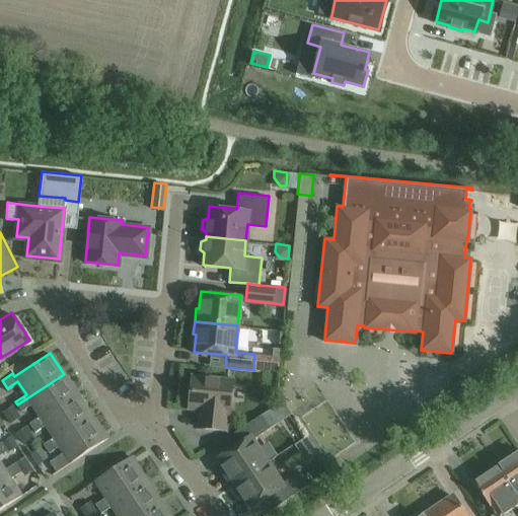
[(78,394),(64,374),(17,404),(21,410),(31,402),(40,415),(29,422),(31,426),(78,394)]
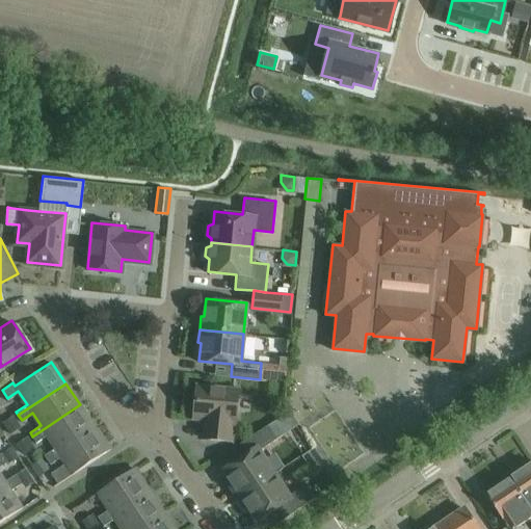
[(204,438),(231,440),(233,420),(235,421),(238,390),(196,386),(193,416),(206,418),(204,438)]
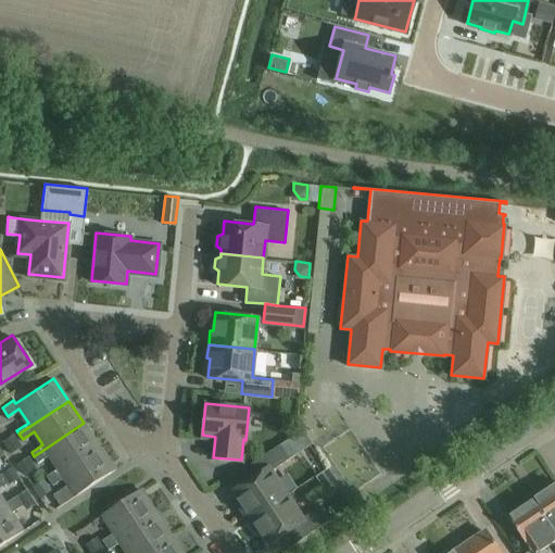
[(99,445),(84,423),(34,456),(37,462),(49,454),(58,467),(46,475),(49,478),(99,445)]
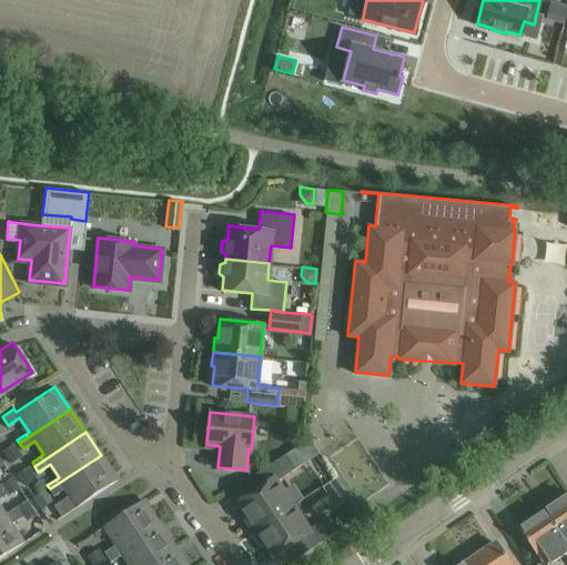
[(2,451),(9,460),(20,452),(14,443),(2,451)]
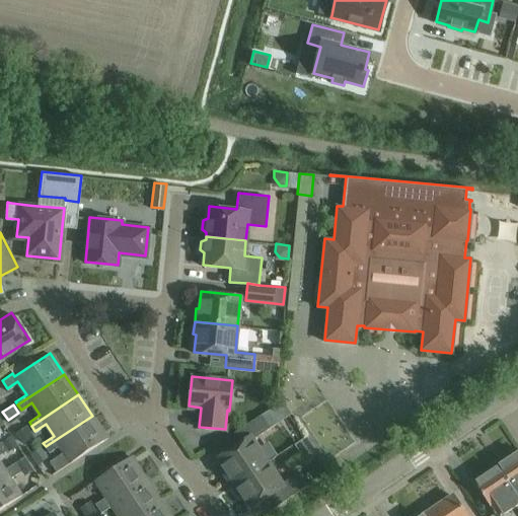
[(231,485),(267,460),(252,438),(270,427),(261,414),(225,437),(225,438),(237,430),(243,439),(217,457),(226,471),(224,473),(231,485)]
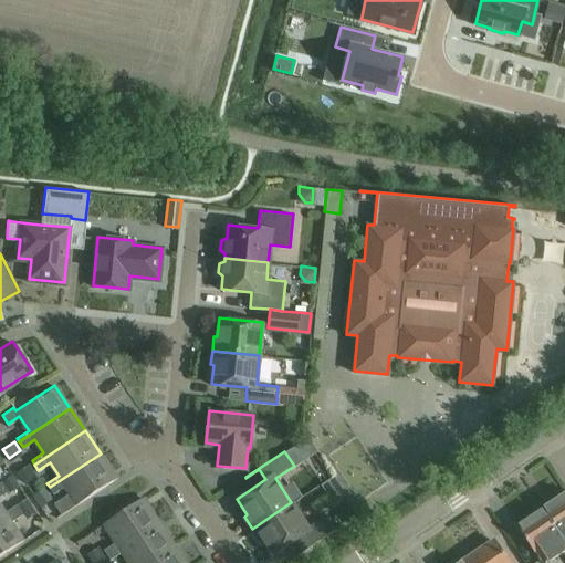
[(101,454),(50,487),(53,492),(64,485),(76,503),(116,477),(101,454)]
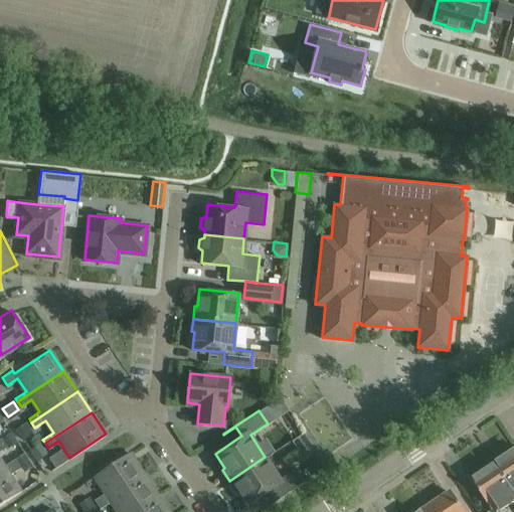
[(15,429),(21,436),(31,429),(26,421),(15,429)]
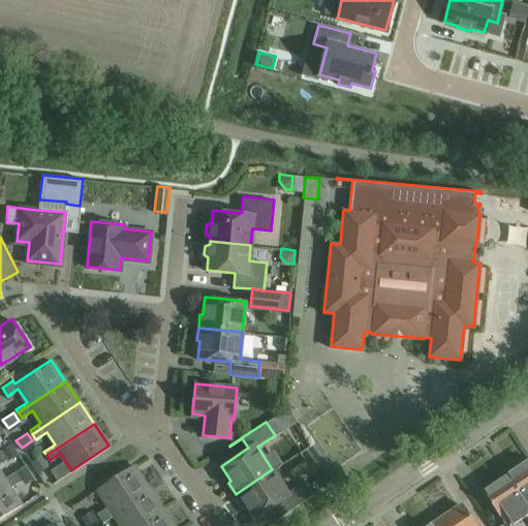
[(6,445),(1,449),(3,453),(5,454),(7,458),(8,459),(12,456),(18,453),(14,447),(10,442),(6,445)]
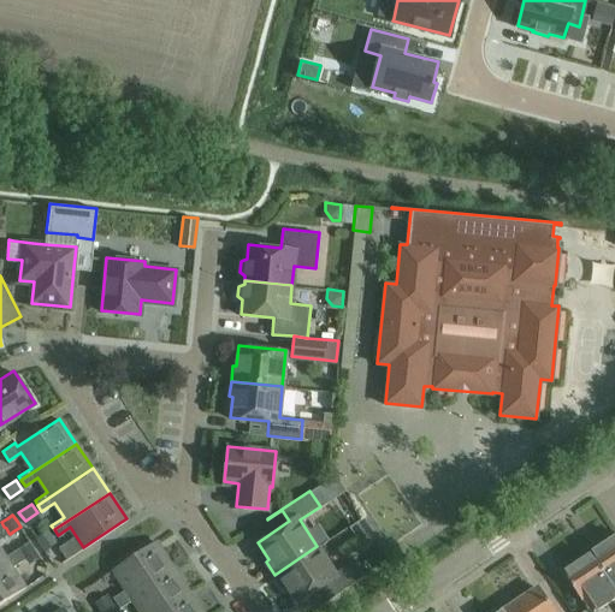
[(47,528),(35,536),(42,546),(54,538),(47,528)]
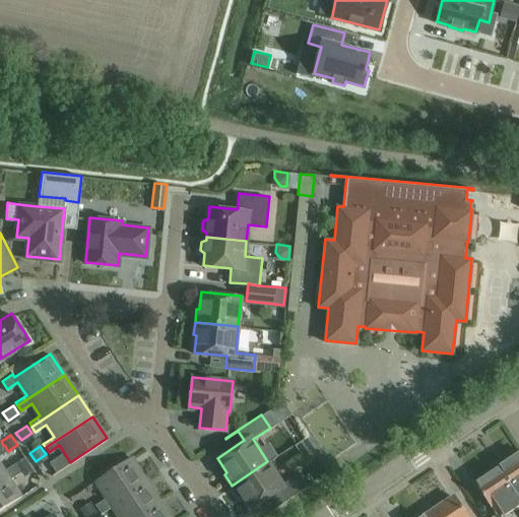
[(518,450),(497,465),(518,498),(518,504),(517,506),(518,508),(518,450)]
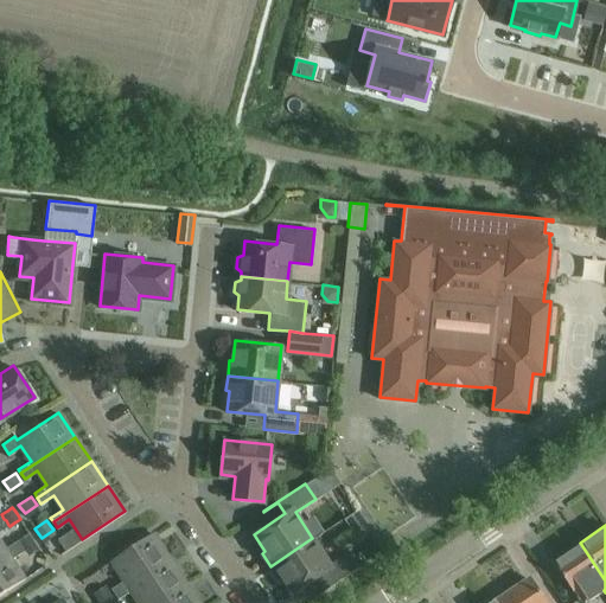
[(24,536),(18,539),(24,546),(29,555),(34,551),(39,547),(34,539),(29,531),(24,536)]
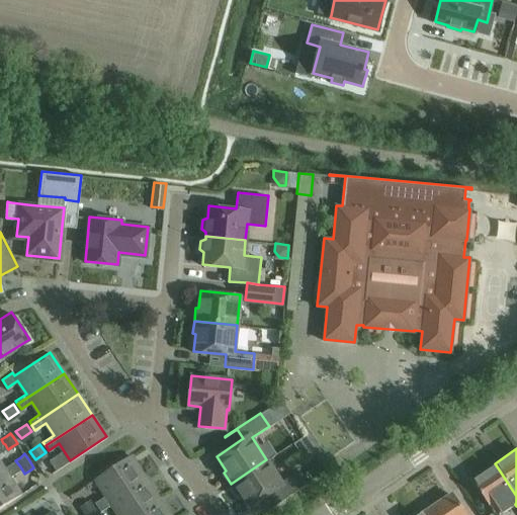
[(98,507),(145,476),(131,454),(94,479),(105,495),(95,502),(98,507)]
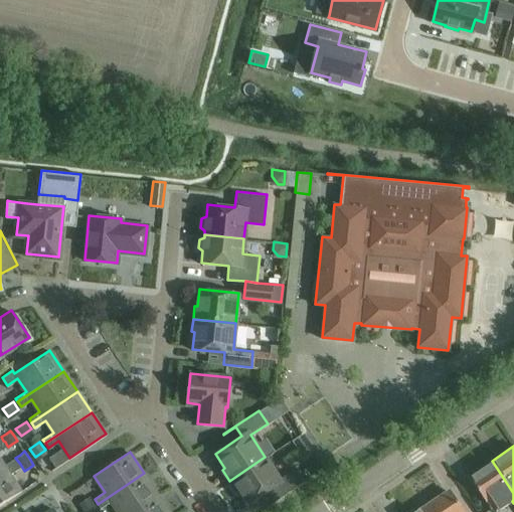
[(265,457),(229,481),(235,491),(238,489),(248,504),(275,486),(282,496),(305,481),(297,468),(280,479),(265,457)]
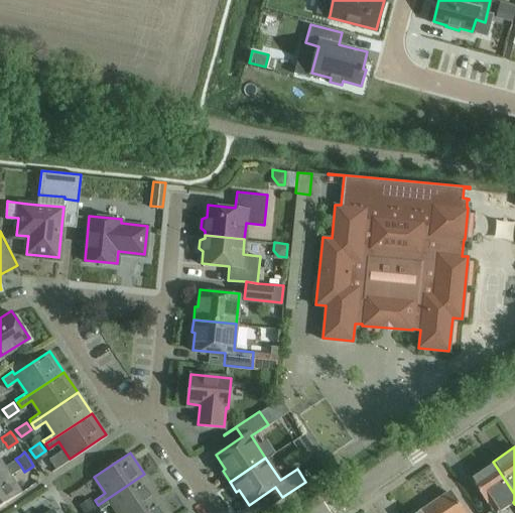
[(0,504),(3,503),(20,491),(15,483),(10,475),(15,471),(20,468),(17,463),(15,459),(9,463),(4,466),(6,470),(0,473),(0,504)]
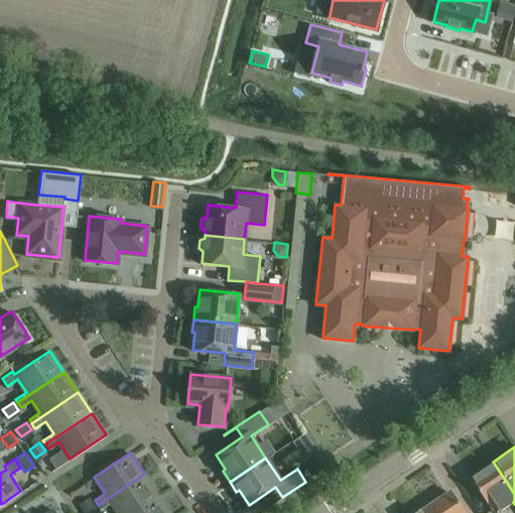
[(514,494),(493,462),(470,478),(486,502),(488,501),(496,512),(513,501),(514,499),(514,494)]
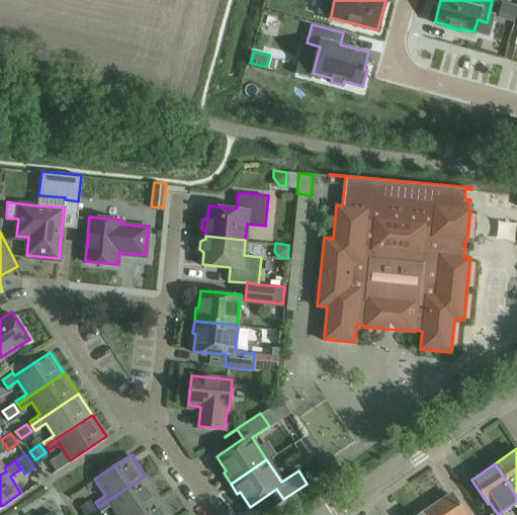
[(131,514),(159,497),(145,476),(98,507),(100,511),(111,504),(118,514),(131,514)]
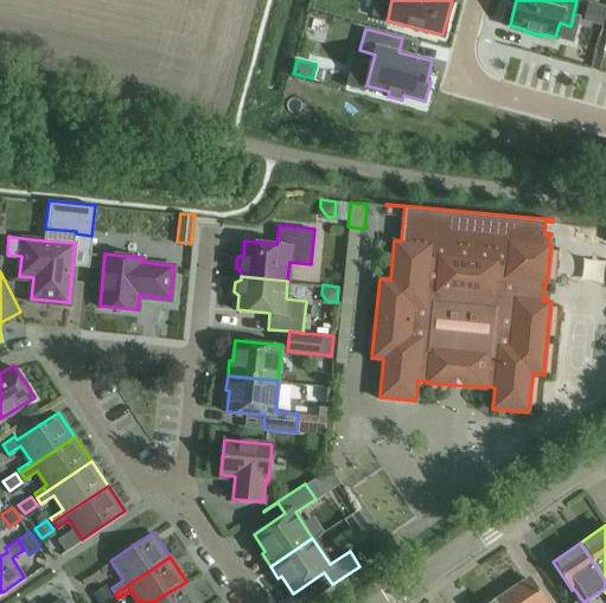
[(544,602),(529,578),(502,596),(505,602),(544,602)]
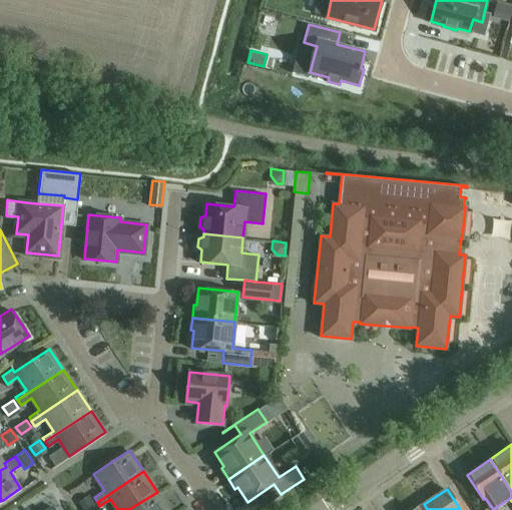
[(168,509),(157,492),(129,509),(168,509)]
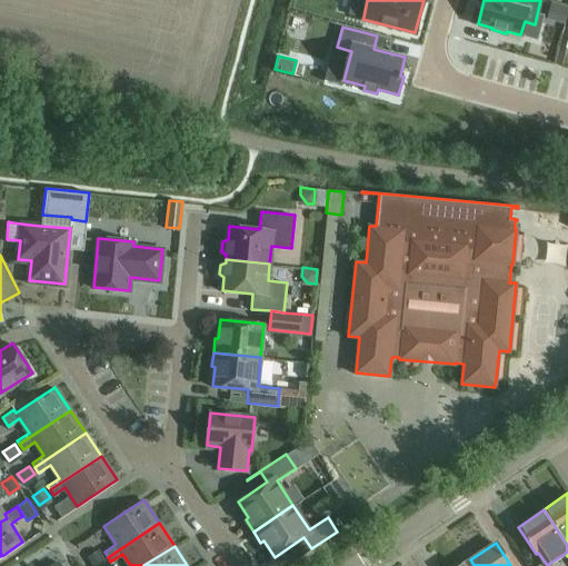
[(87,556),(93,565),(102,565),(108,563),(98,548),(87,556)]
